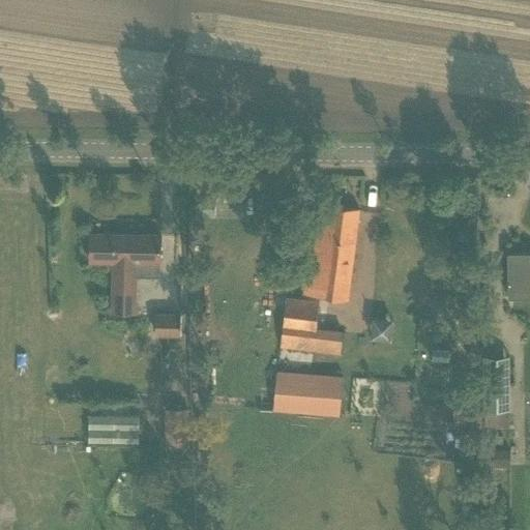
[(350,293),(359,208),(315,203),(307,289),(350,293)]
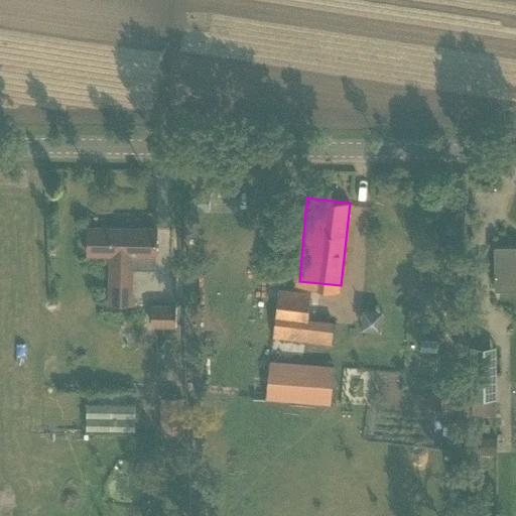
[(90,253),(111,252),(112,305),(135,305),(135,268),(155,268),(155,257),(157,257),(156,229),(111,228),(89,229),(90,253)]
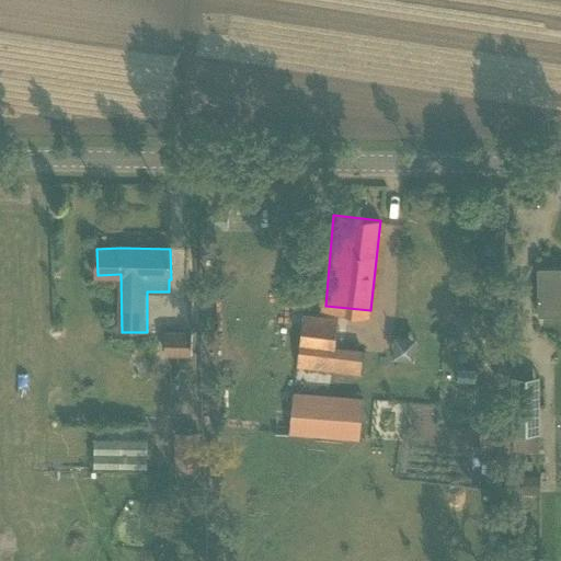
[(560,267),(538,267),(539,315),(560,313),(560,267)]
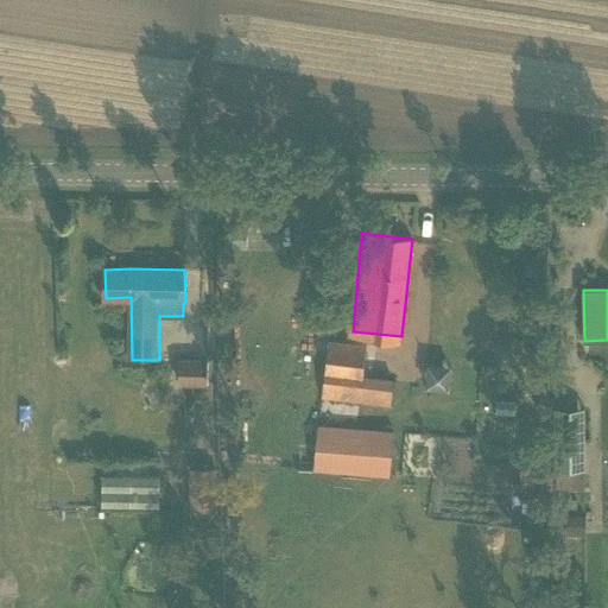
[(363,379),(366,361),(367,344),(328,340),(324,374),(363,379)]
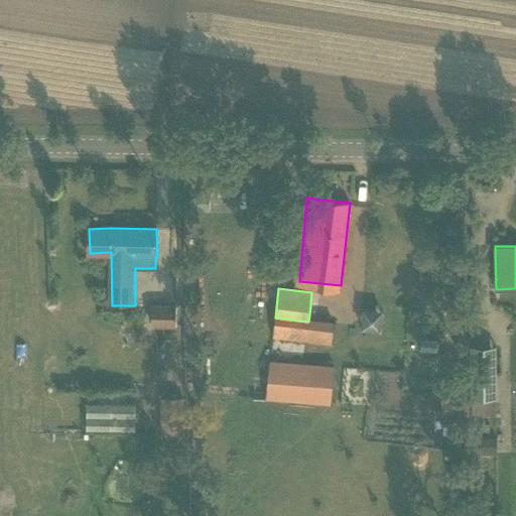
[(150,327),(173,326),(173,302),(149,302),(150,327)]
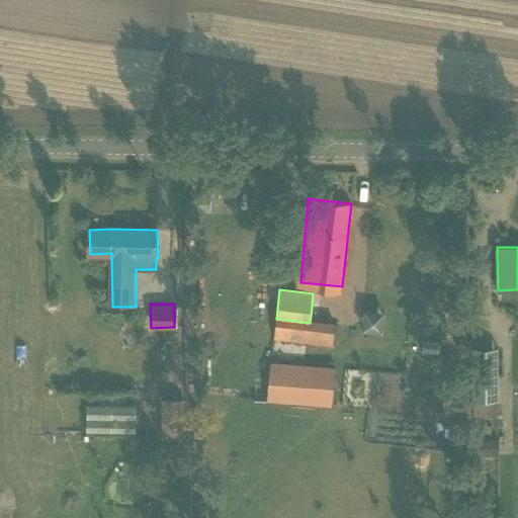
[(335,366),(270,361),(267,401),(332,406),(335,366)]
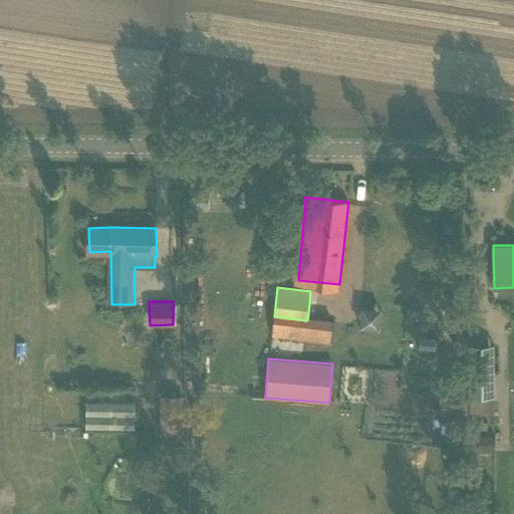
[(495,370),(468,370),(469,397),(494,397),(495,397),(495,370)]
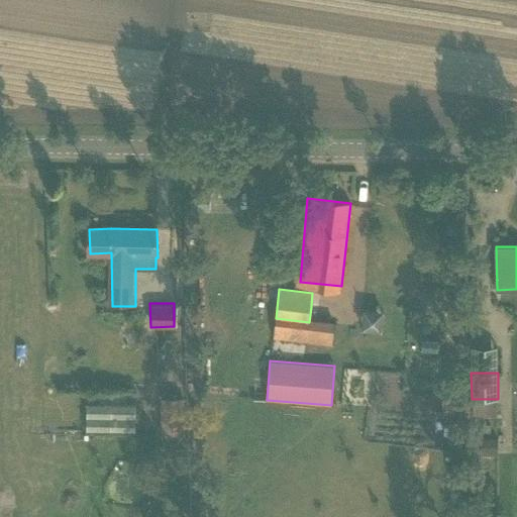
[(442,395),(442,414),(454,414),(455,396),(442,395)]
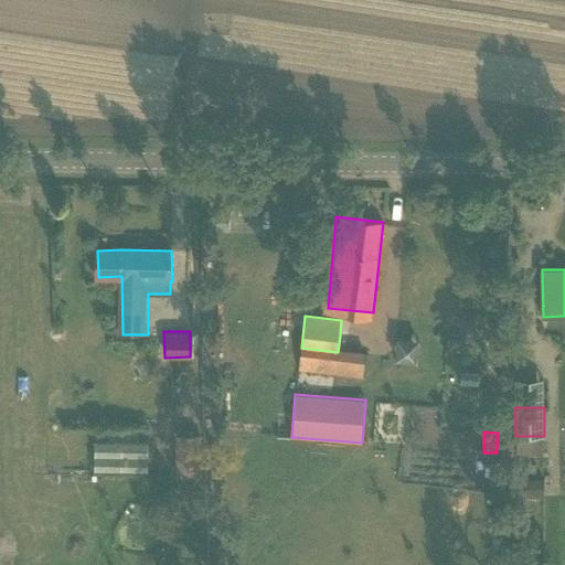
[(174,435),(176,473),(203,472),(202,435),(174,435)]
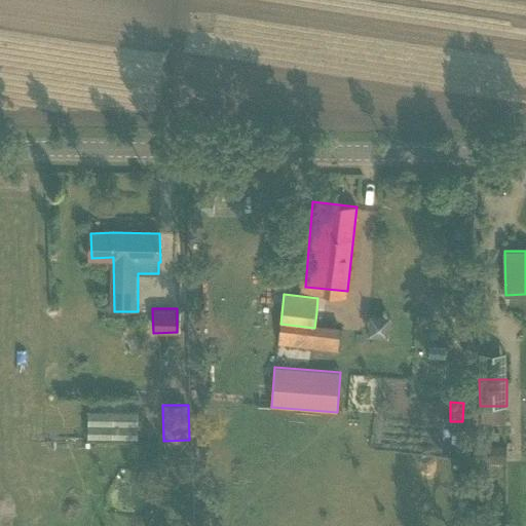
[(87,414),(86,437),(138,438),(138,416),(87,414)]
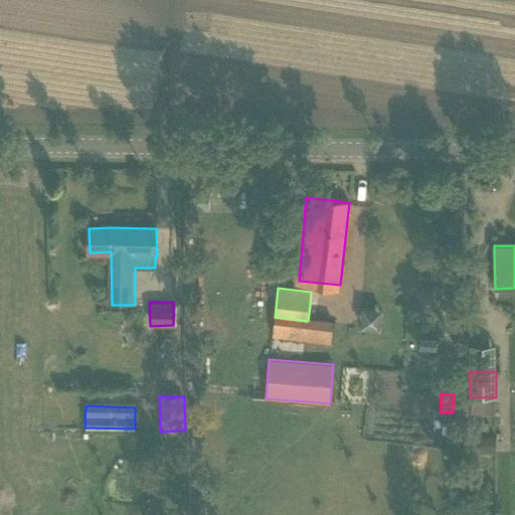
[(496,436),(478,436),(479,454),(496,453),(496,436)]
